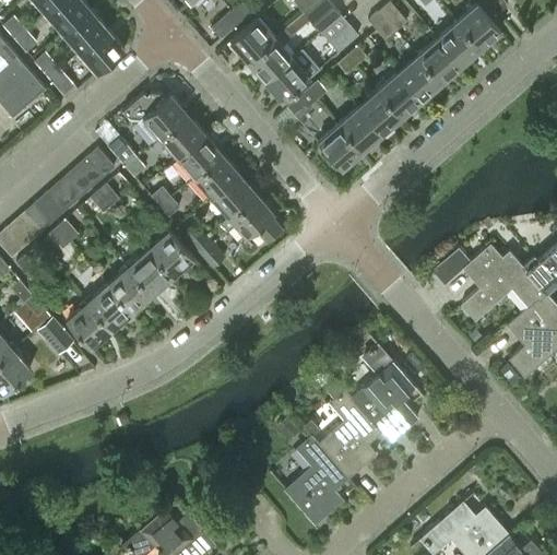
[(34,0),(46,13),(60,0),(34,0)]
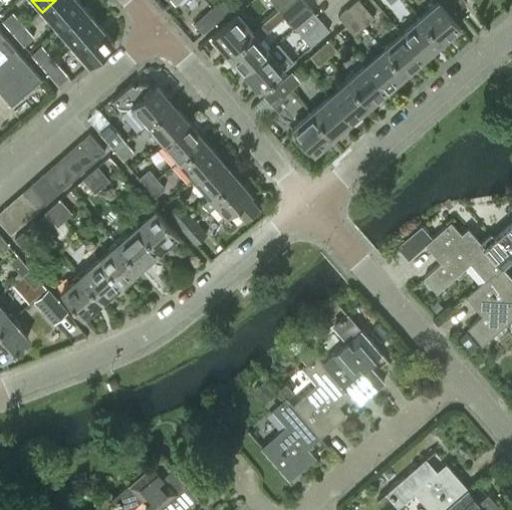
[(58,30),(83,8),(76,0),(55,0),(42,12),(58,30)]
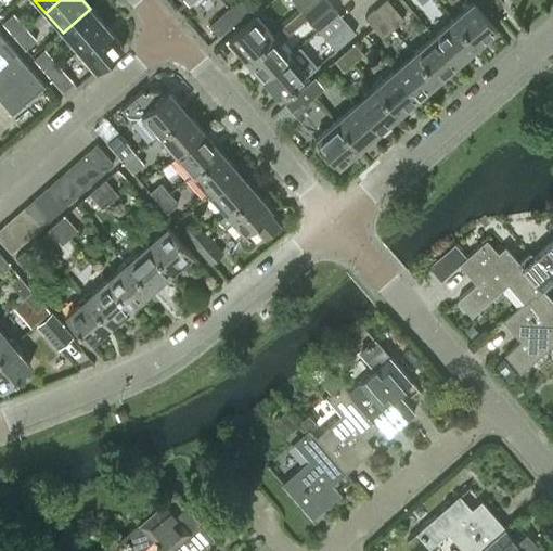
[(301,14),(318,0),(296,0),(293,3),(301,14)]
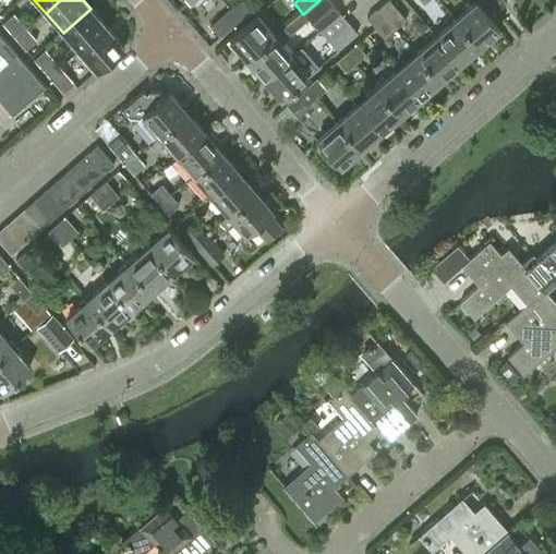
[(339,16),(331,9),(324,0),(319,0),(303,14),(313,25),(319,34),(339,16)]
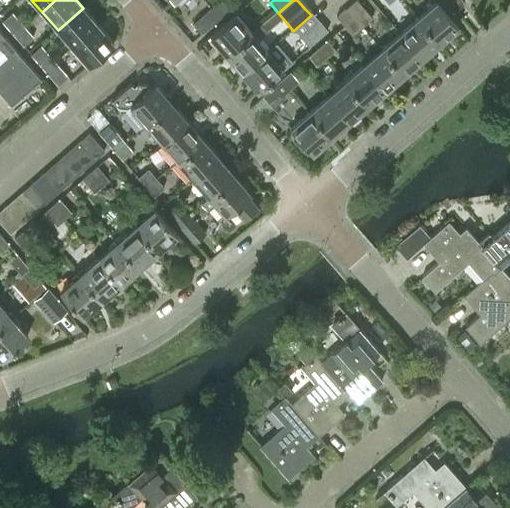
[(442,0),(455,14),(465,6),(459,0),(442,0)]
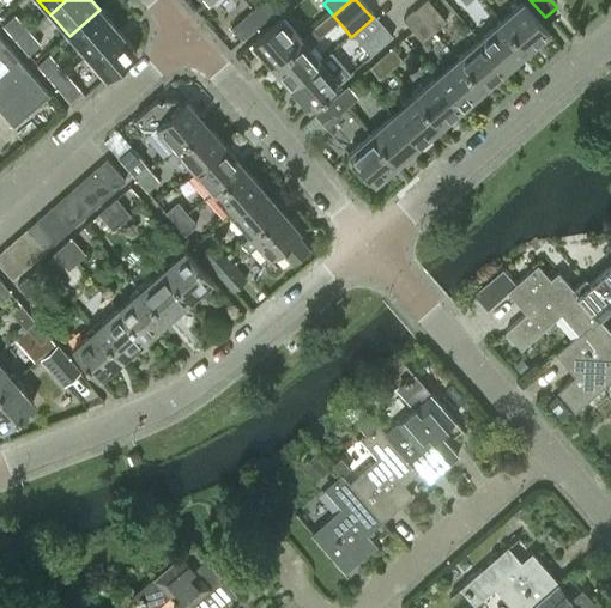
[(435,35),(447,25),(427,2),(415,13),(435,35)]
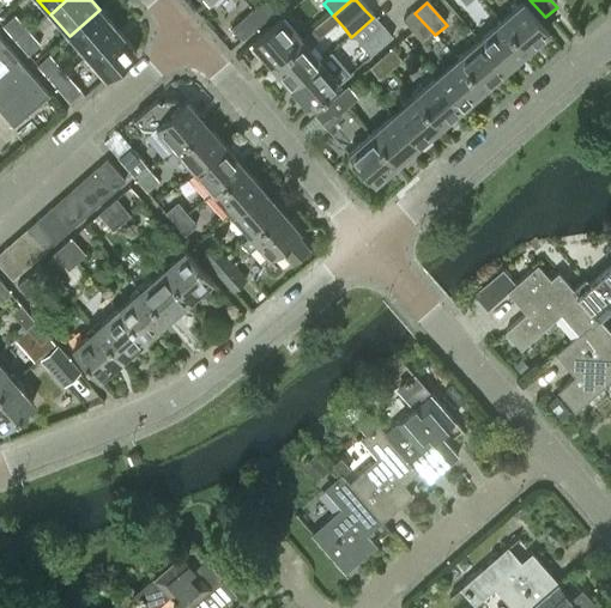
[(265,24),(274,16),(265,4),(254,13),(265,24)]
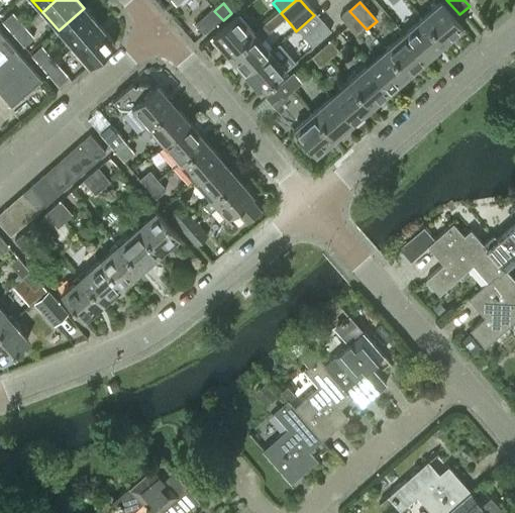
[(444,45),(464,29),(441,4),(422,20),(444,45)]
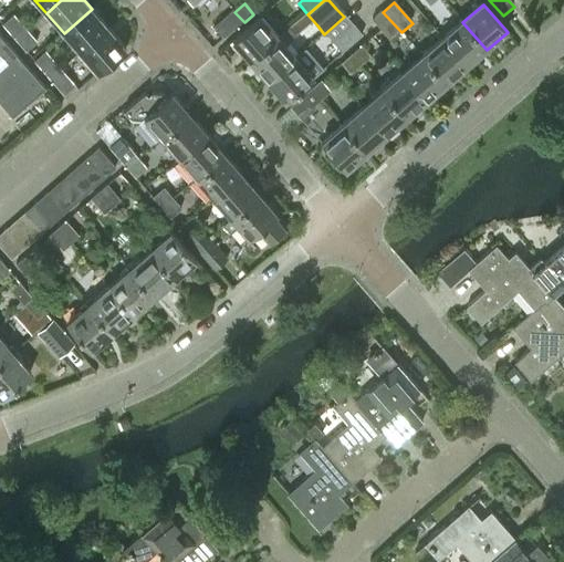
[(82,53),(110,29),(92,9),(64,33),(82,53)]
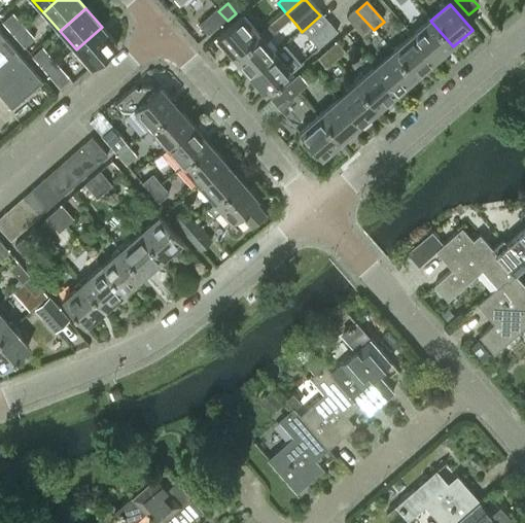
[(209,37),(228,21),(218,11),(200,28),(209,37)]
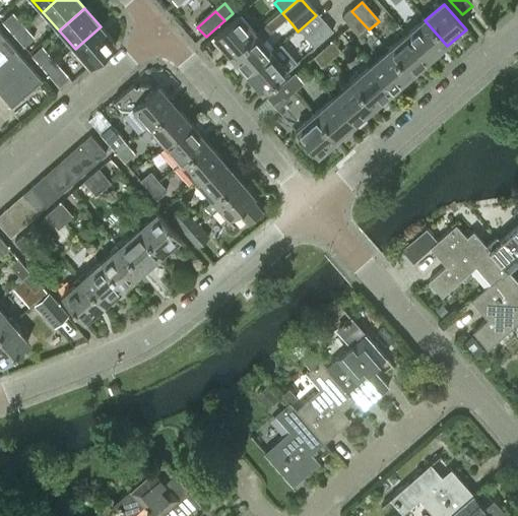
[(359,39),(369,29),(351,11),(342,19),(359,39)]
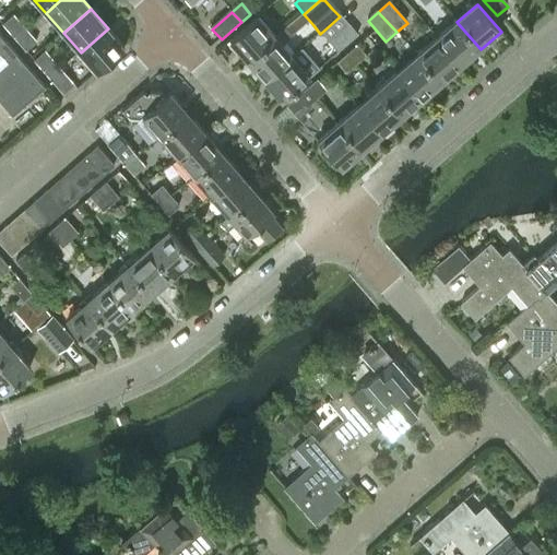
[(15,39),(26,30),(15,16),(4,25),(15,39)]
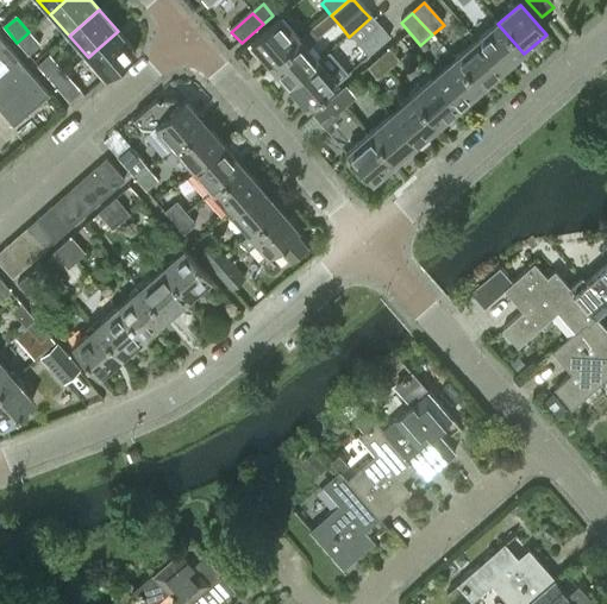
[(270,68),(300,43),(280,20),(250,45),(270,68)]
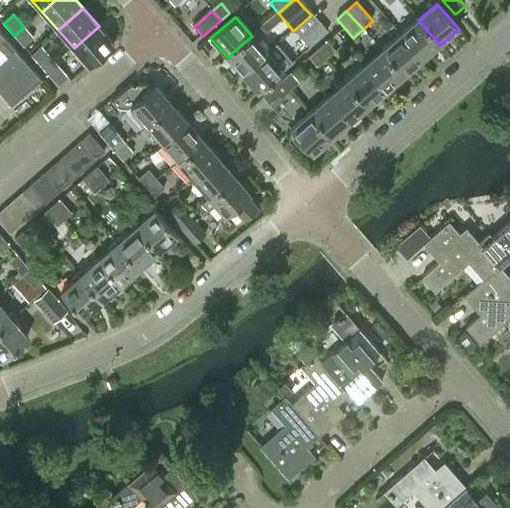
[(422,61),(440,45),(418,20),(400,36),(422,61)]
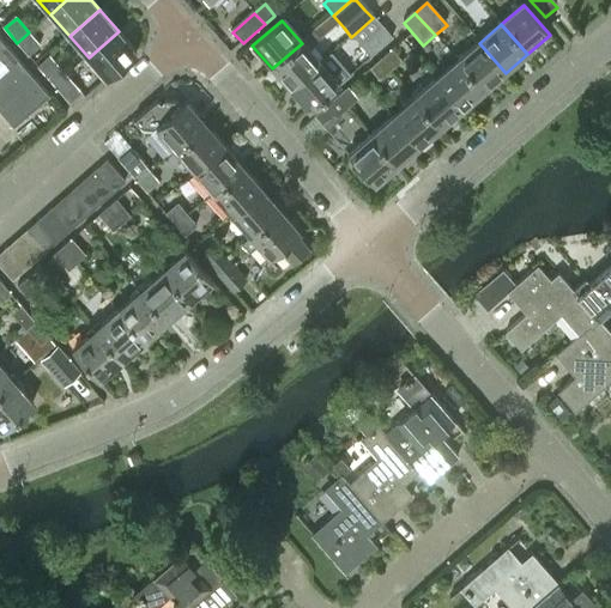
[(371,60),(393,42),(382,29),(361,48),(371,60)]
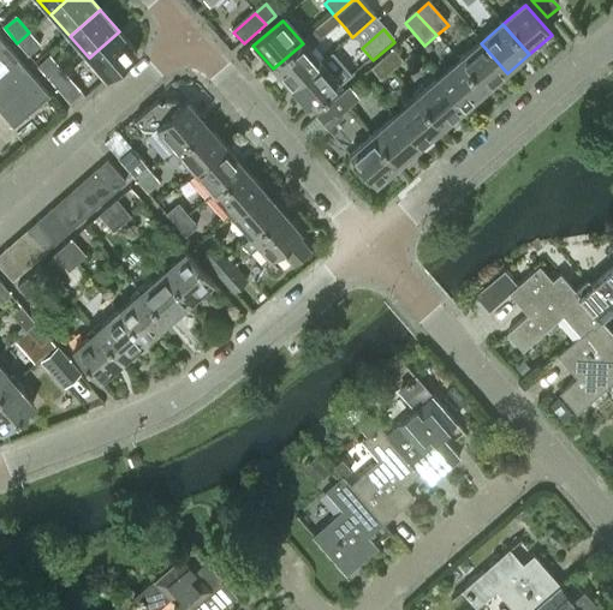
[(108,79),(138,53),(119,31),(89,58),(108,79)]
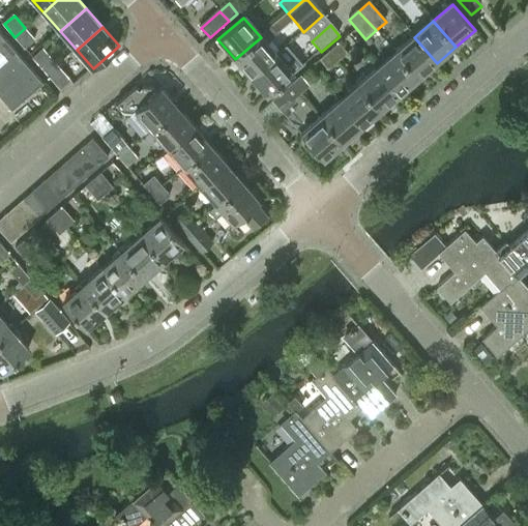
[(26,50),(36,41),(25,28),(15,37),(26,50)]
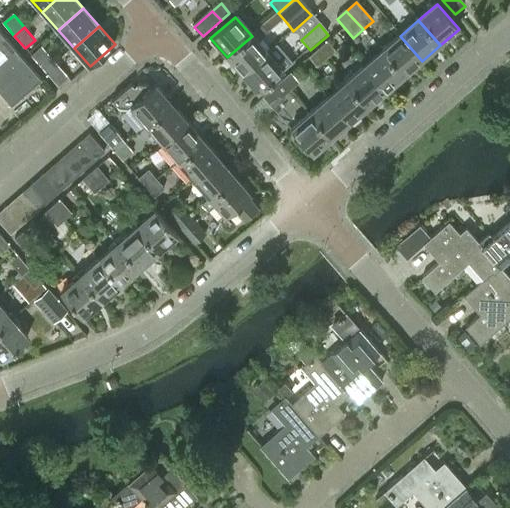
[(258,43),(267,35),(261,28),(252,36),(227,57),(243,75),(268,54),(258,43)]
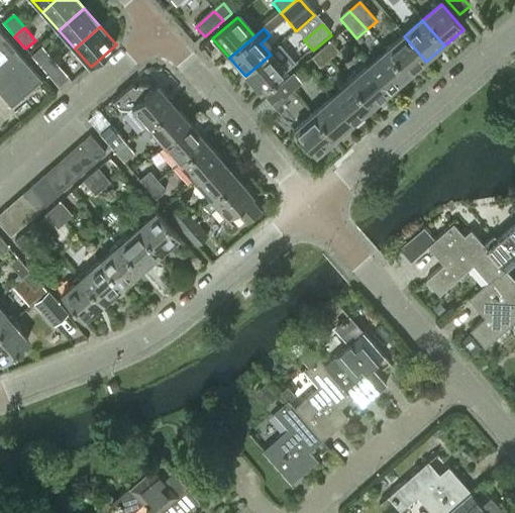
[(0,94),(11,108),(41,82),(0,33),(0,94)]
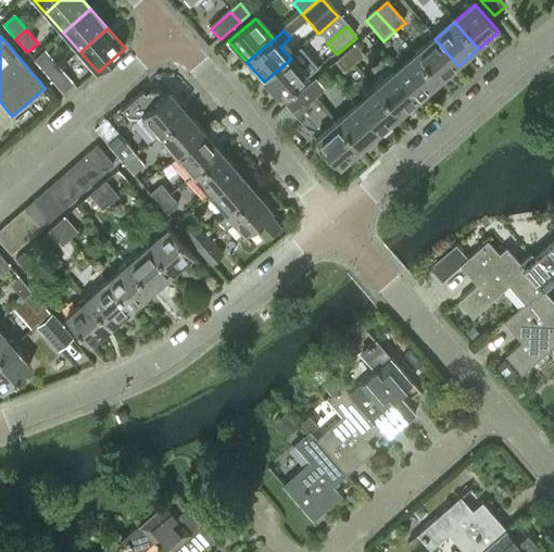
[(439,84),(458,66),(435,39),(415,57),(439,84)]
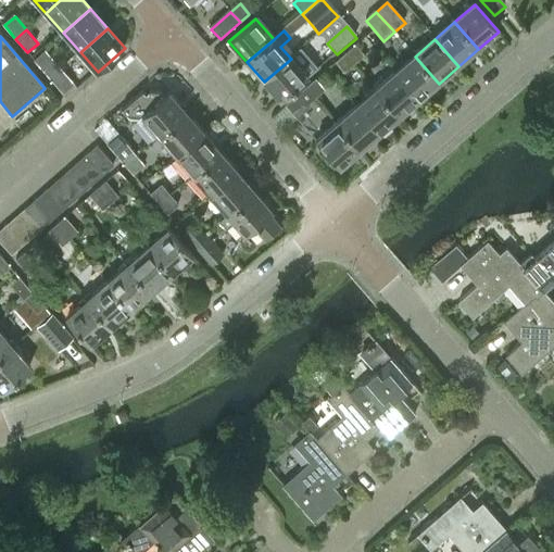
[(355,66),(364,58),(355,47),(345,55),(355,66)]
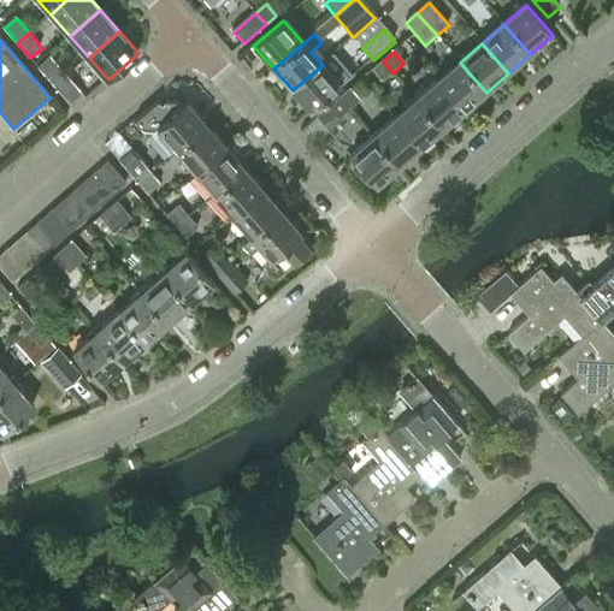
[(55,88),(68,77),(51,58),(39,69),(55,88)]
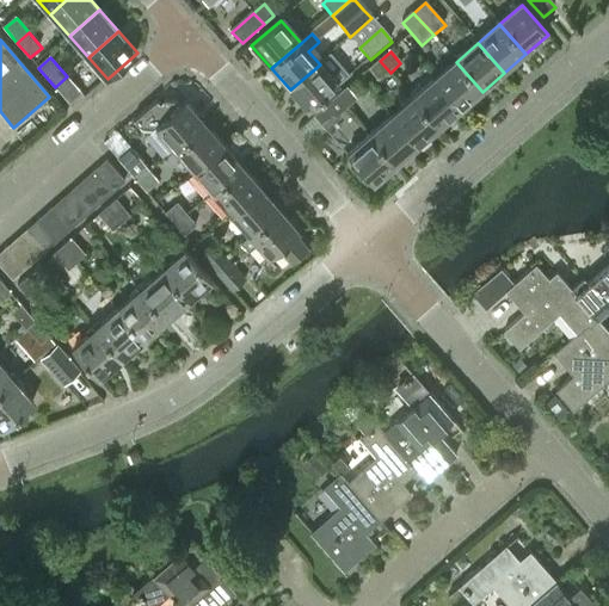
[(379,82),(391,73),(380,61),(368,70),(379,82)]
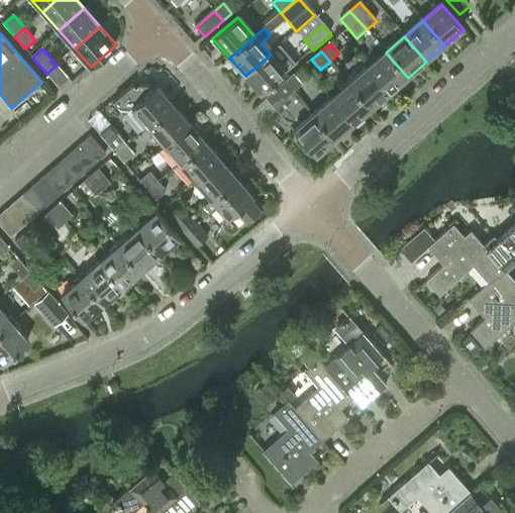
[(390,93),(408,78),(386,53),(368,69),(390,93)]
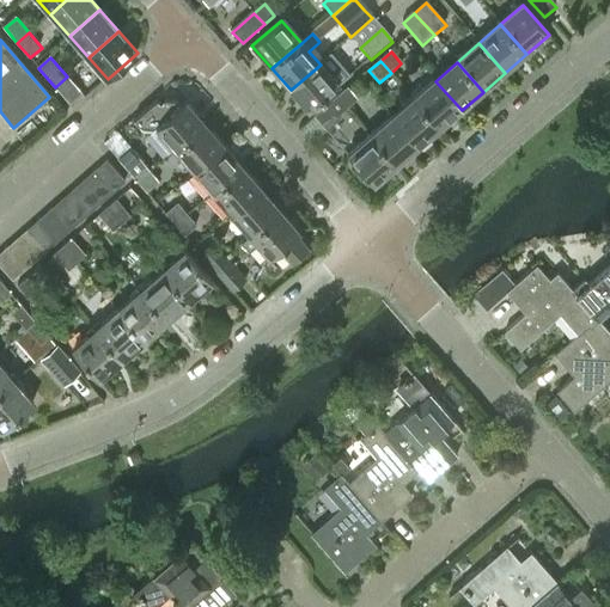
[(310,112),(340,87),(321,65),(291,90),(310,112)]
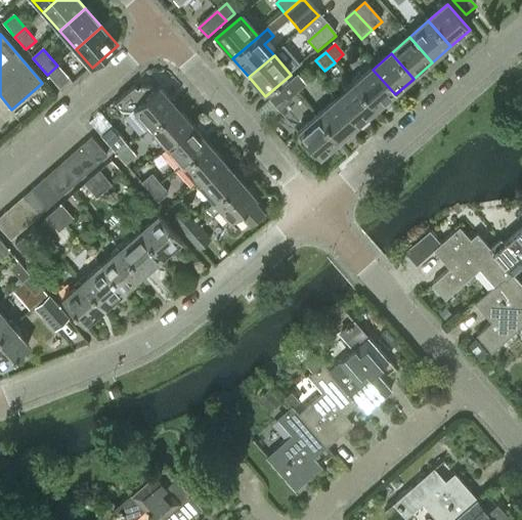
[(59,89),(70,80),(57,66),(47,75),(59,89)]
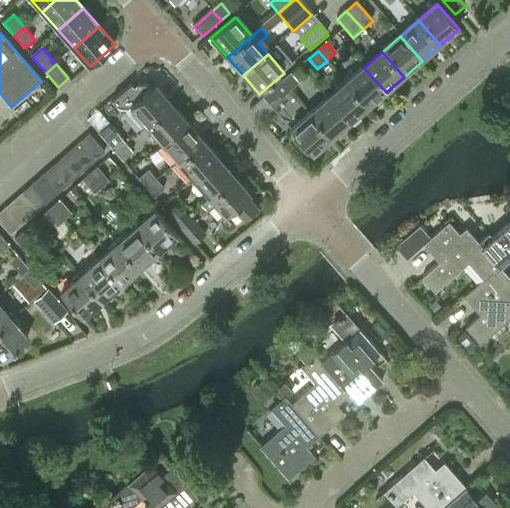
[(367,108),(386,92),(364,68),(346,84),(367,108)]
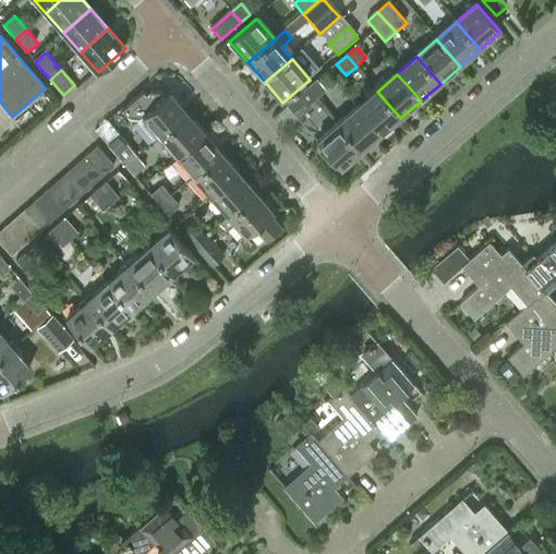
[(316,101),(326,93),(316,82),(306,91),(316,101)]
